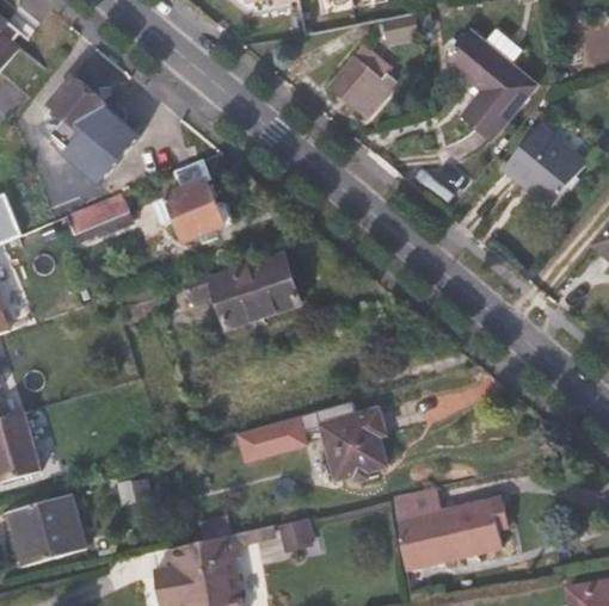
[(325,26),(319,0),(311,0),(301,2),(301,8),(306,30),(325,26)]
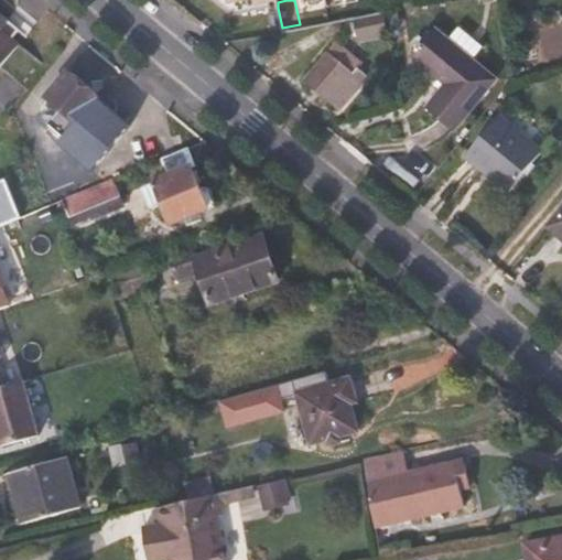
[(380,7),(352,14),(358,38),(387,30),(380,7)]
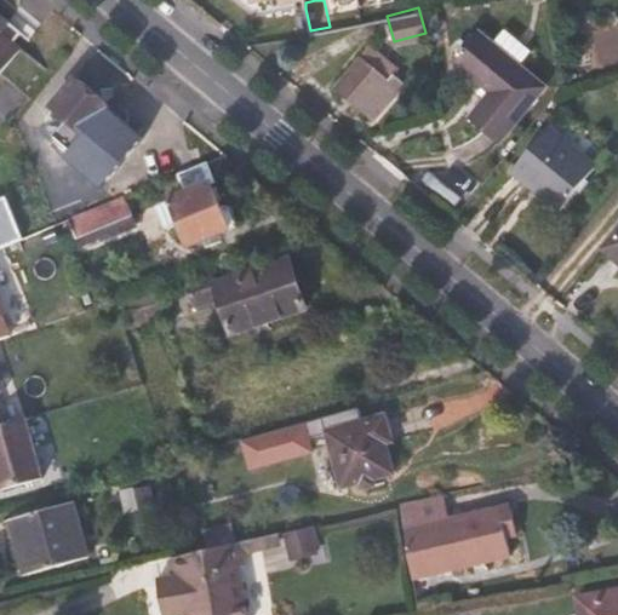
[(310,30),(305,9),(293,10),(298,33),(310,30)]
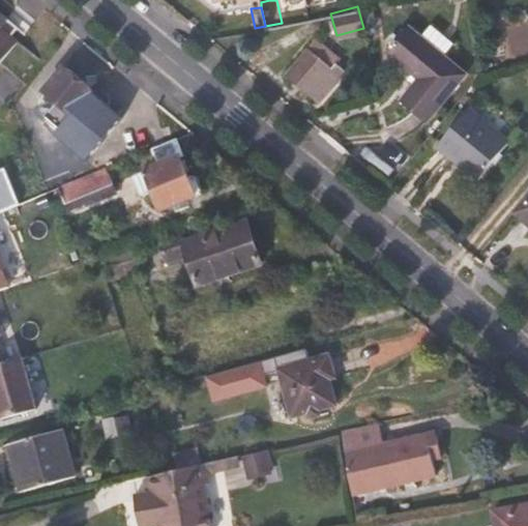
[(0,57),(16,38),(9,32),(16,25),(0,11),(0,57)]
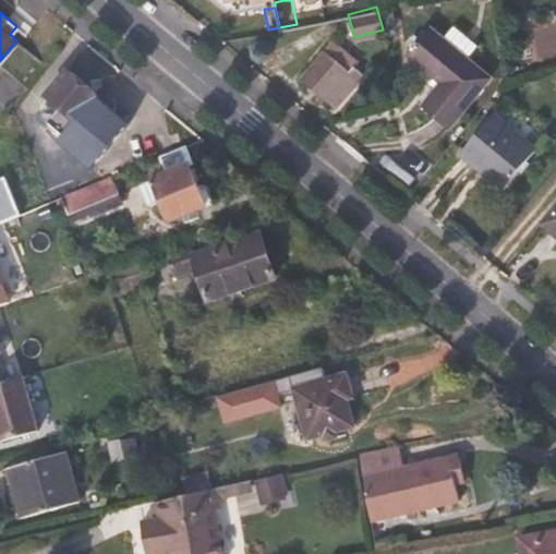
[(490,75),(430,25),(407,51),(440,81),(422,104),(448,127),(490,75)]
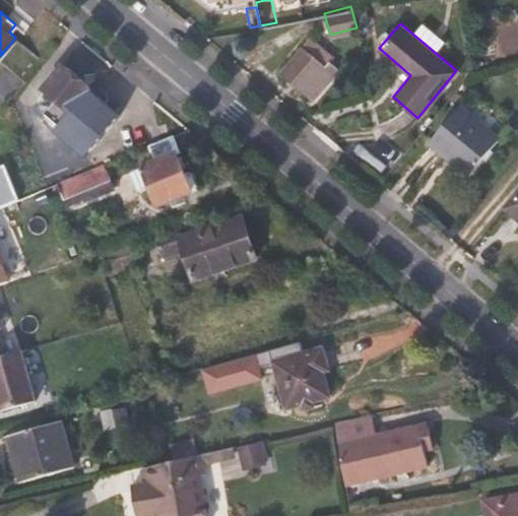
[(313,99),(337,70),(328,61),(333,56),(310,37),(280,71),(313,99)]
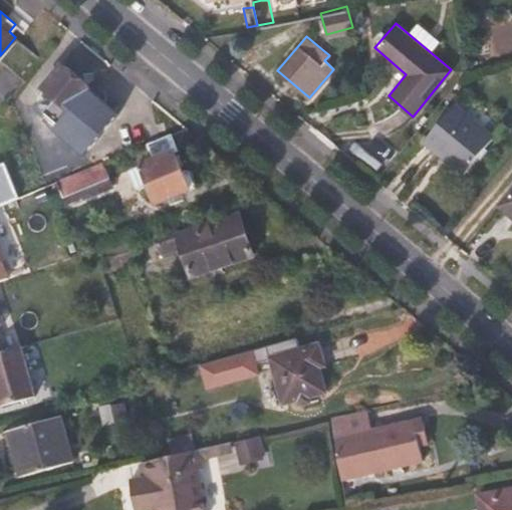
[(84,153),(118,110),(60,64),(42,86),(69,109),(54,128),(84,153)]
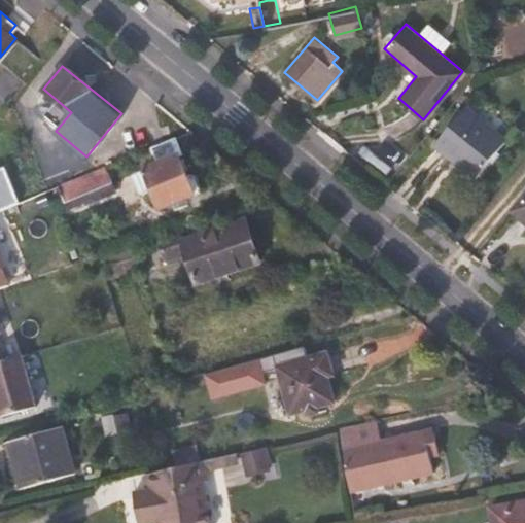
[(474,176),(505,139),(465,105),(433,144),(474,176)]
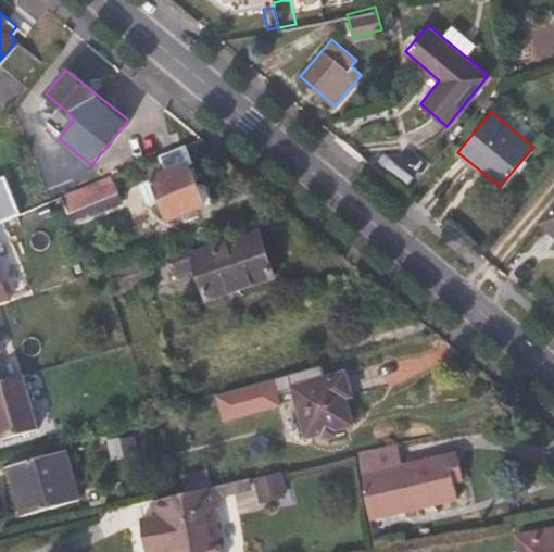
[(203,189),(197,186),(188,162),(191,160),(186,142),(159,154),(165,171),(152,176),(170,218),(202,205),(206,198),(203,189)]
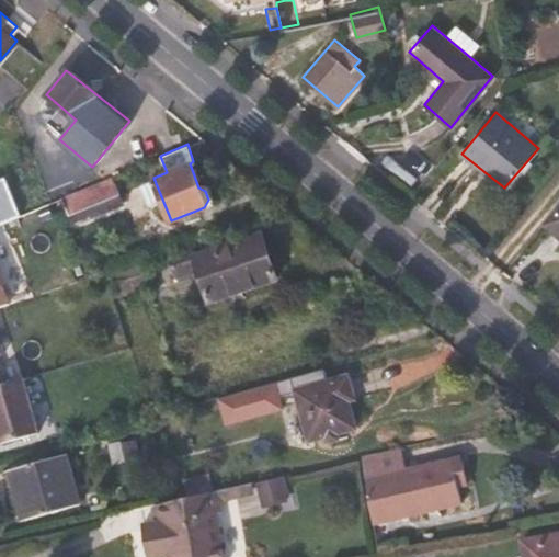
[(124,203),(113,174),(60,196),(71,224),(124,203)]
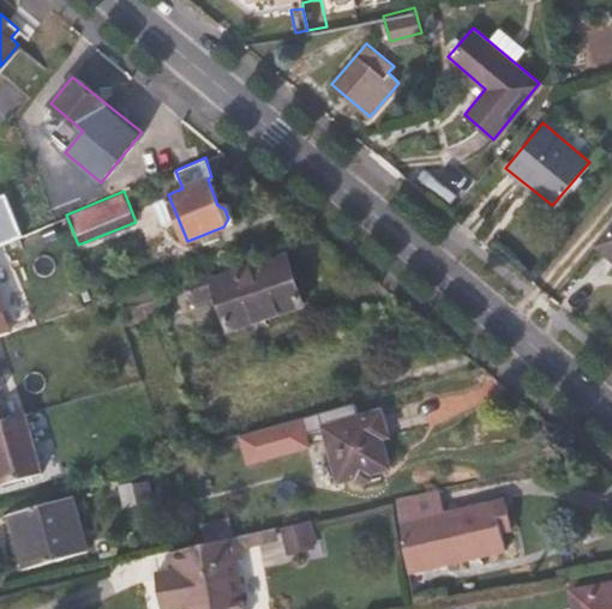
[(0,241),(19,234),(3,194),(0,196),(0,241)]
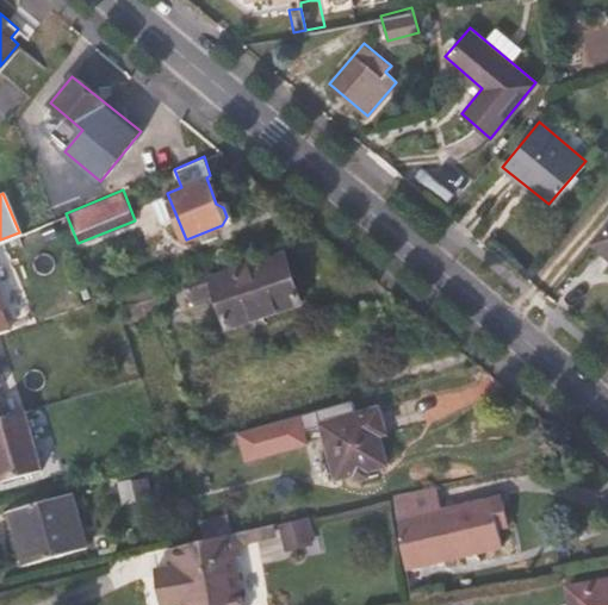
[(607,254),(607,226),(595,243),(607,254)]
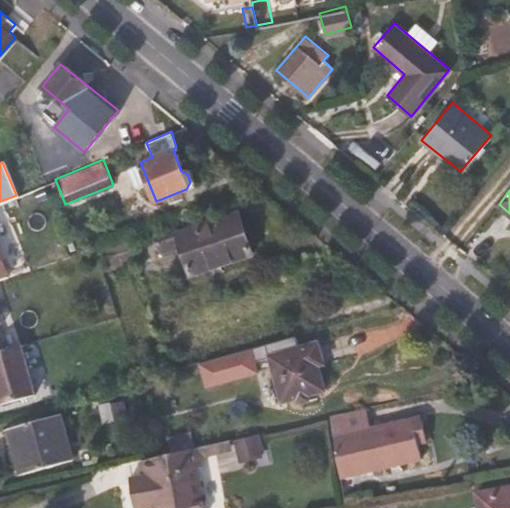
[(252,255),(238,210),(157,237),(162,254),(181,248),(190,276),(252,255)]
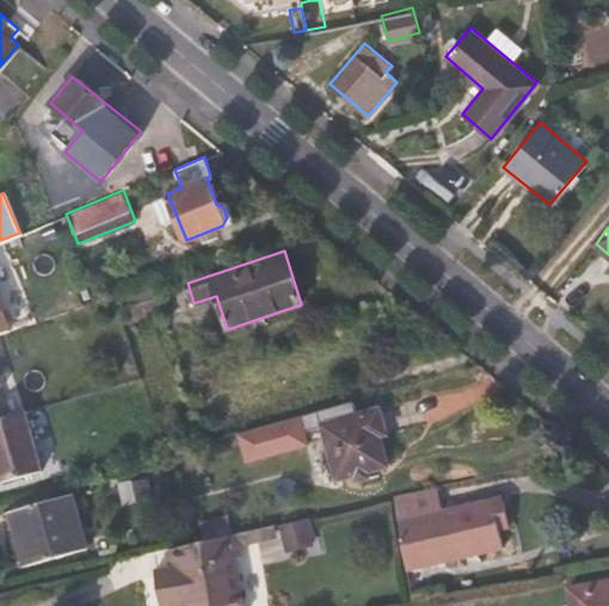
[(386,463),(377,434),(386,433),(379,407),(297,428),(302,447),(325,440),(336,477),(356,472),(356,477),(367,475),(367,469),(386,463)]
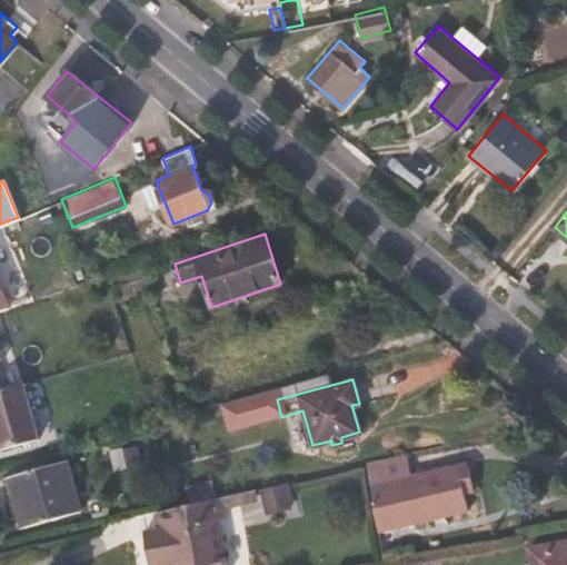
[(40,436),(25,383),(0,389),(0,447),(40,436)]
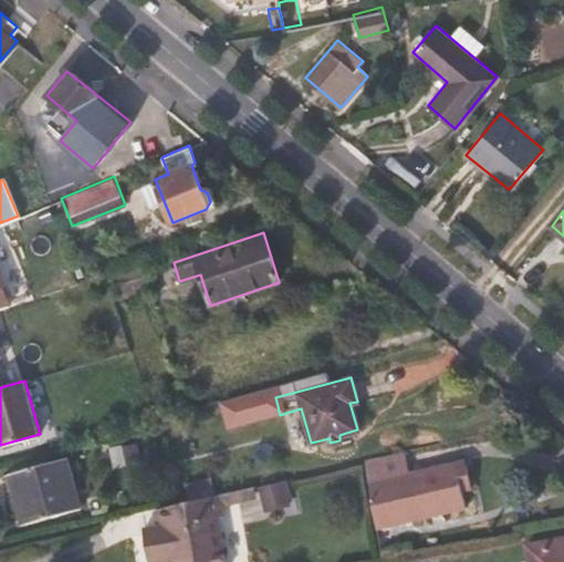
[(126,465),(118,430),(82,439),(85,450),(108,447),(113,467),(126,465)]
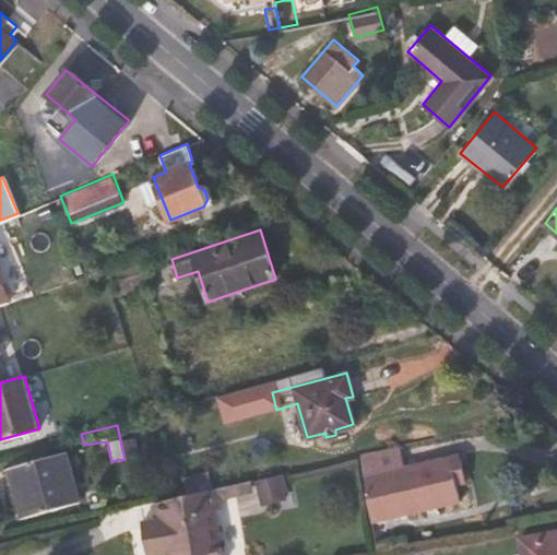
[(457,485),(465,484),(459,456),(403,468),(399,443),(358,452),(371,520),(459,502),(457,485)]
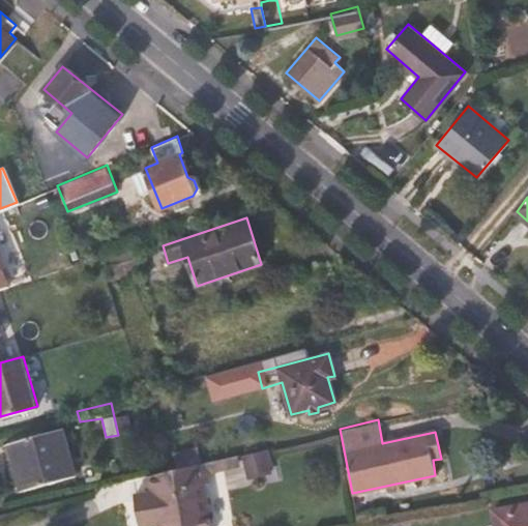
[(75,474),(61,428),(7,442),(21,490),(75,474)]
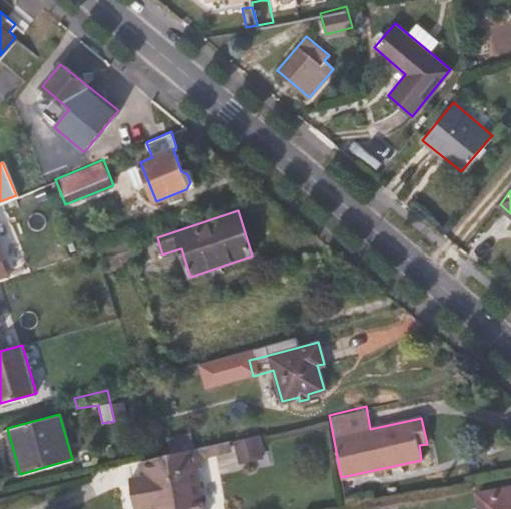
[(197,508),(187,464),(192,463),(189,447),(168,452),(135,460),(139,475),(123,479),(129,508),(146,505),(147,508),(197,508)]
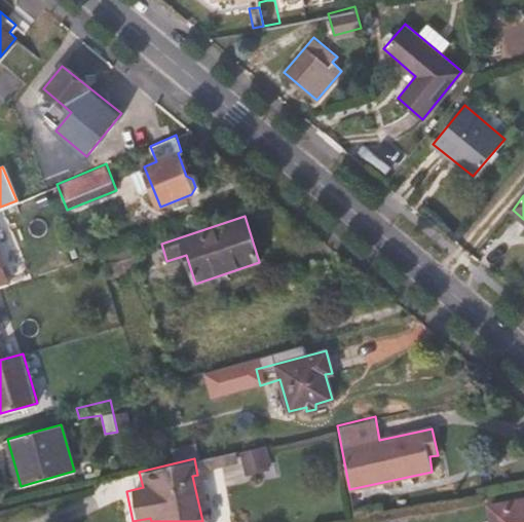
[(523,521),(523,496),(488,504),(491,521),(523,521)]
